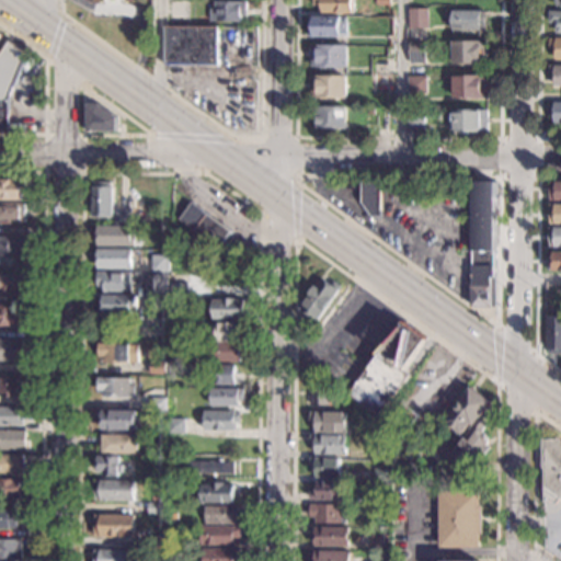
[(353,0),(353,14),(319,13),(319,6),(312,6),(312,0),(353,0)]
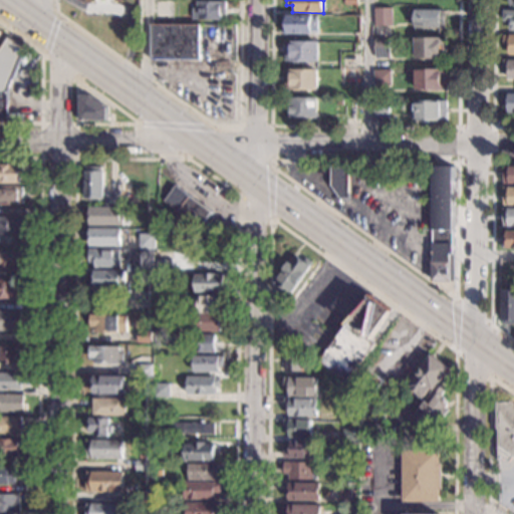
[(225,15),(221,14),(221,20),(192,20),(192,8),(196,8),(196,1),(226,2),(225,15)]
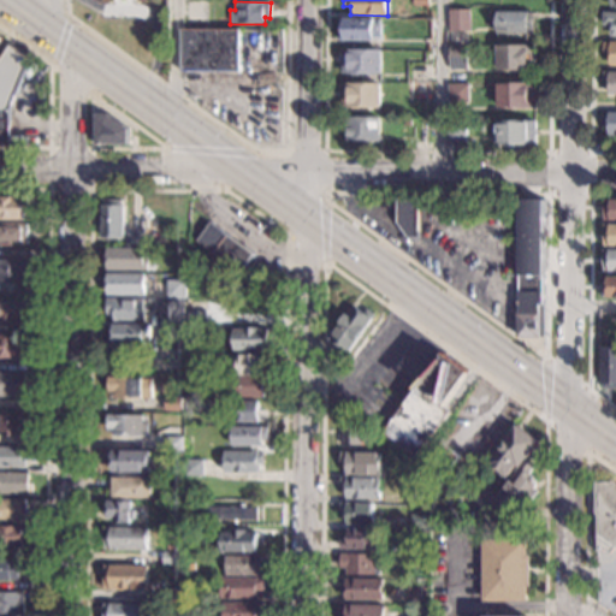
[(466,41),(452,41),(452,28),(449,28),(448,9),(466,9),(466,41)]
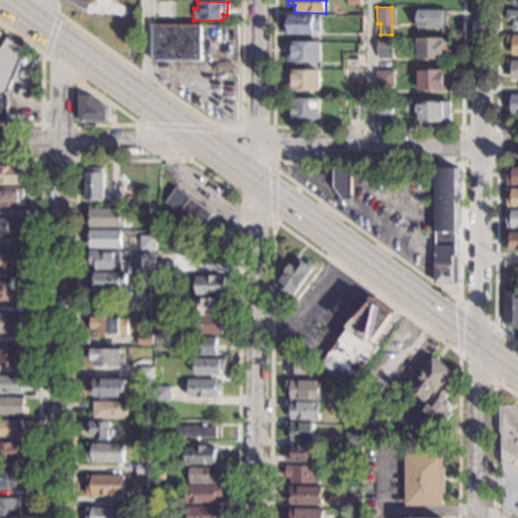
[(447,29),(416,29),(416,24),(411,24),(411,12),(417,12),(417,11),(447,11),(447,29)]
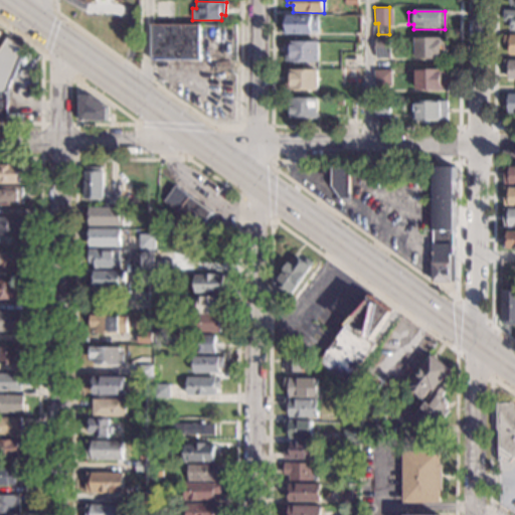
[(514,31),(510,31),(510,22),(504,22),(504,11),(514,11),(514,31)]
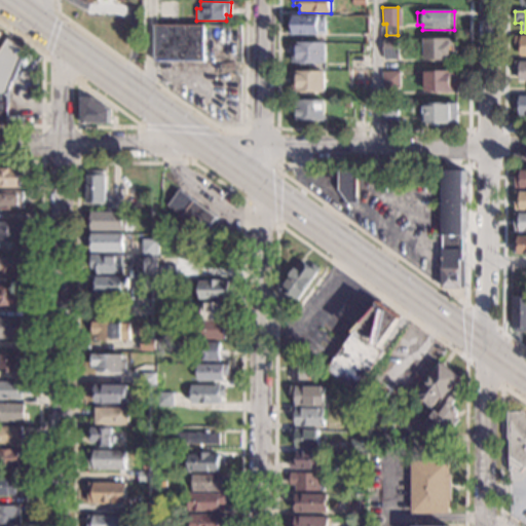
[(320,28),(325,28),(325,36),(289,36),(289,16),(320,16),(320,28)]
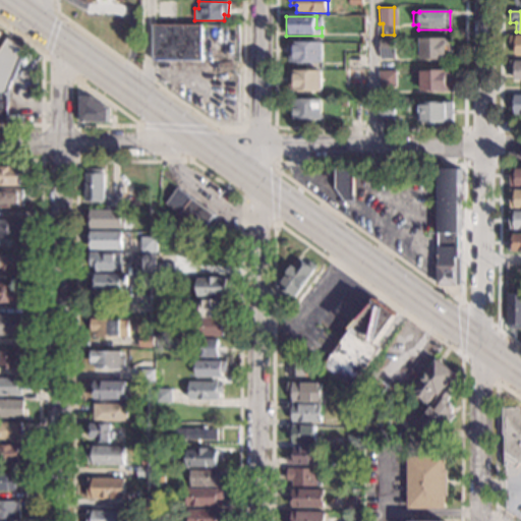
[(203,61),(153,61),(153,25),(203,25),(203,61)]
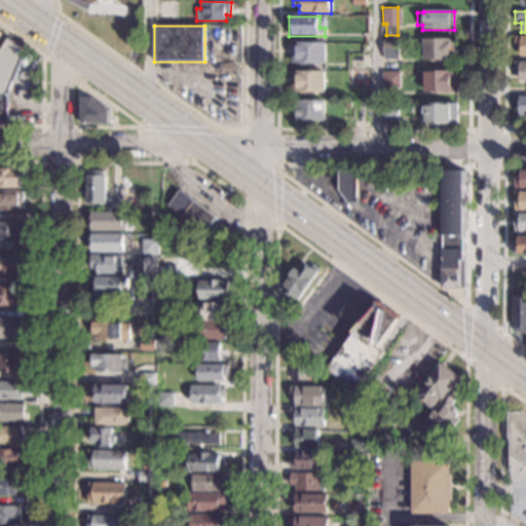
[(525,37),(525,57),(520,57),(520,45),(515,45),(515,37),(525,37)]
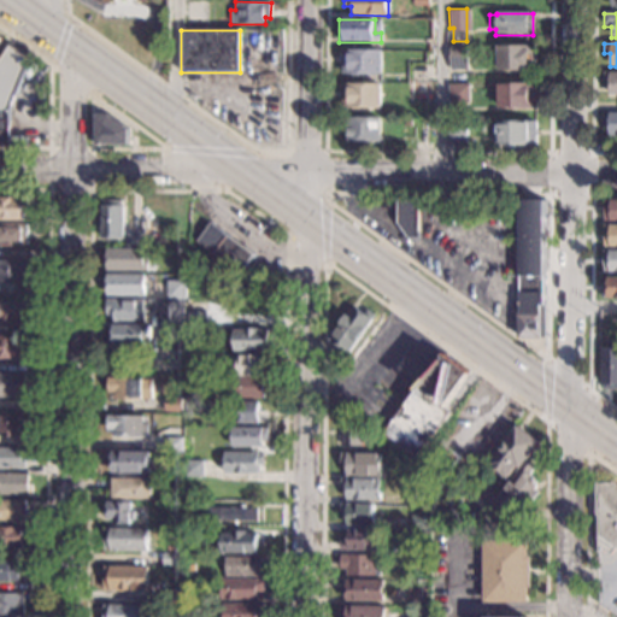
[(33,59),(11,112),(11,145),(0,145),(0,60),(12,45),(33,59)]
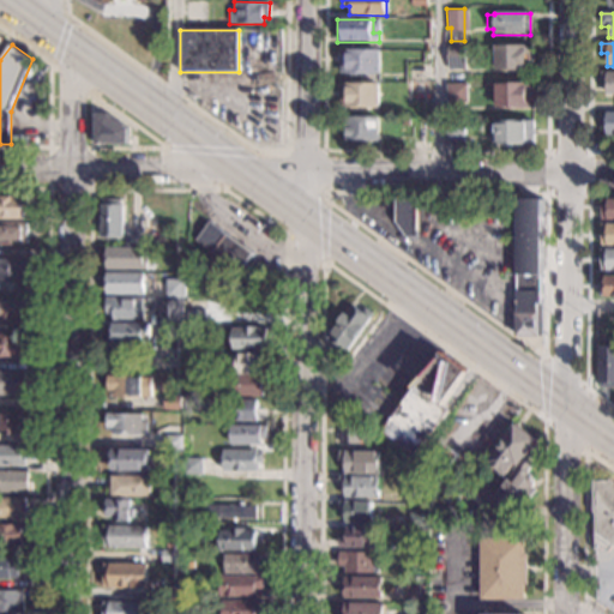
[(534,70),(494,70),(494,46),(533,46),(534,70)]
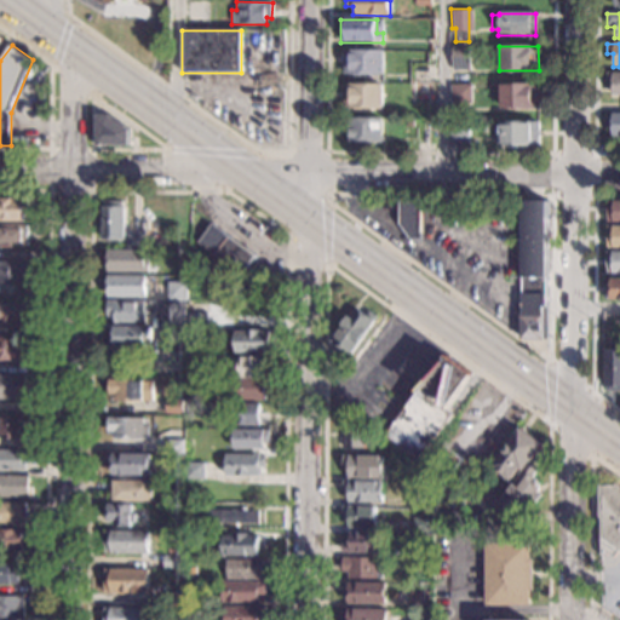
[(470,70),(451,70),(451,47),(470,47),(470,70)]
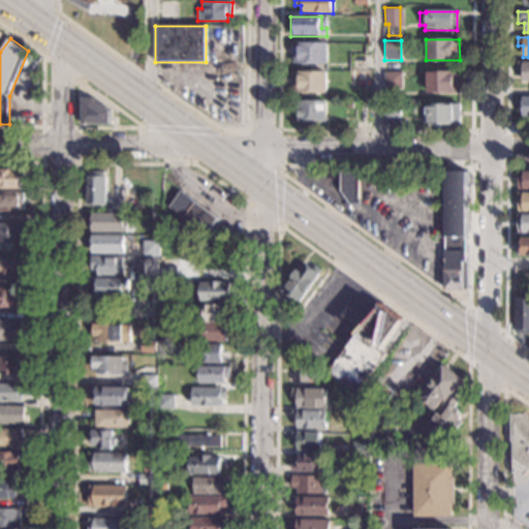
[(328,64),(308,64),(308,65),(301,65),(301,63),(292,63),(292,62),(292,43),(328,43),(328,64)]
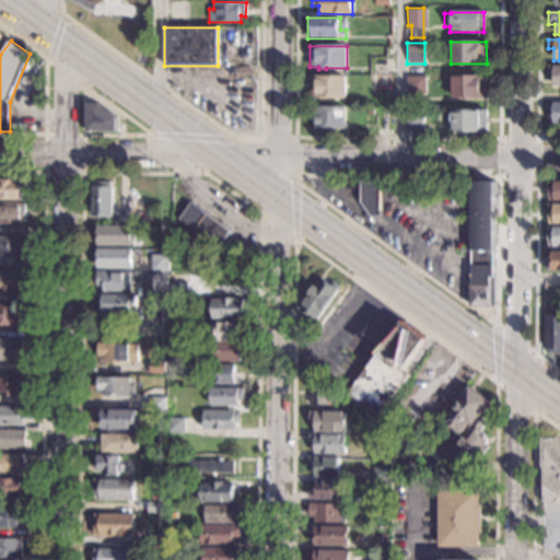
[(559,86),(553,86),(553,77),(548,77),(548,66),(559,66),(559,86)]
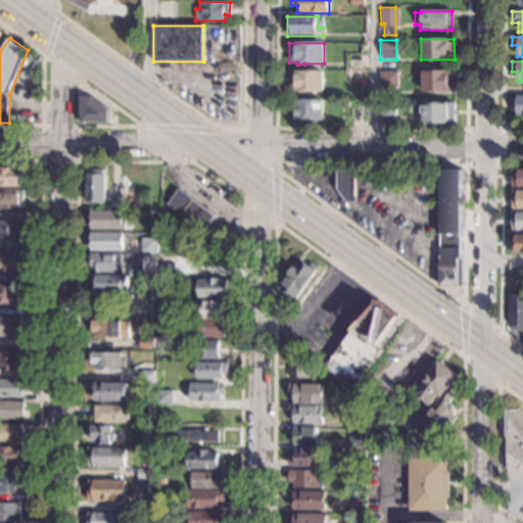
[(323,92),(289,91),(289,70),(323,72),(323,92)]
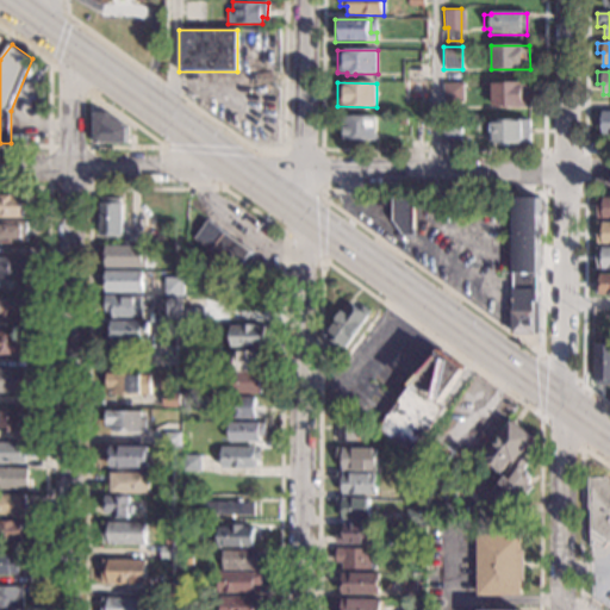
[(530,106),(493,107),(492,83),(530,83),(530,106)]
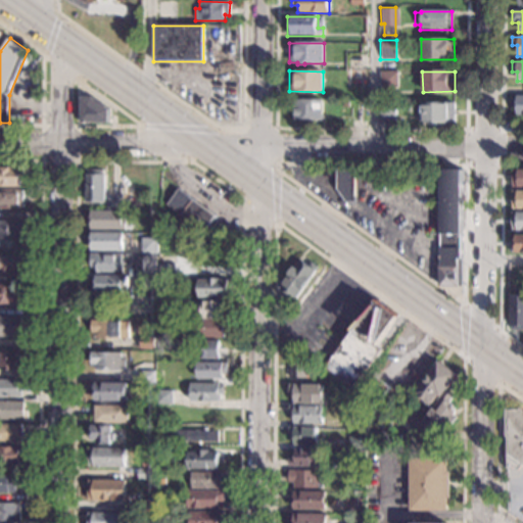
[(395,88),(379,88),(379,73),(390,73),(395,73),(395,88)]
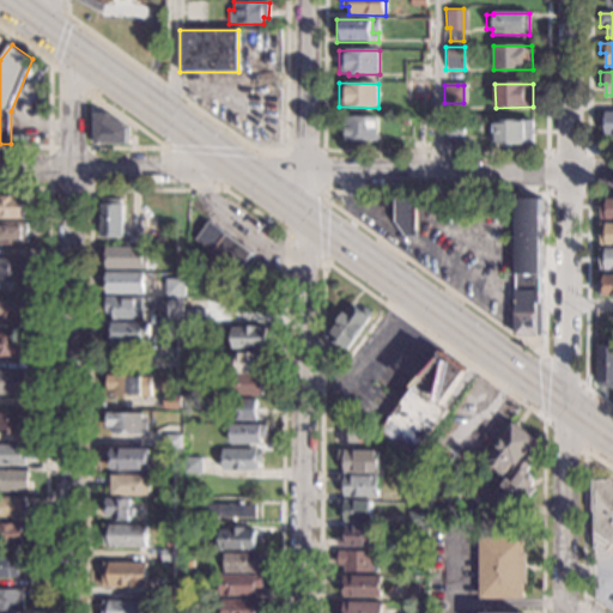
[(128,128),(128,144),(95,144),(95,114),(108,114),(128,128)]
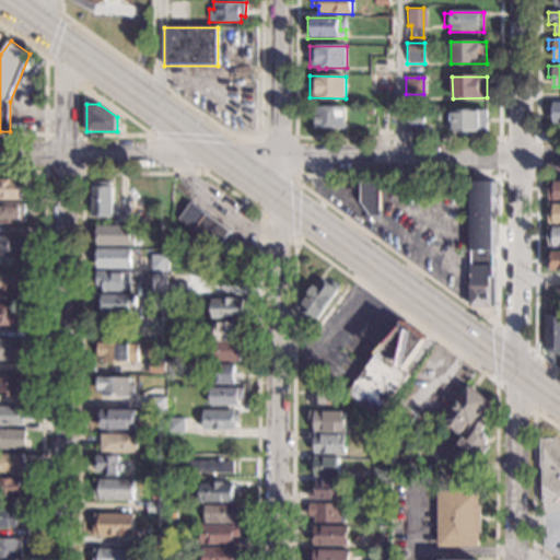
[(346,129),(315,129),(316,120),(310,120),(311,107),(316,107),(316,106),(346,107),(346,129)]
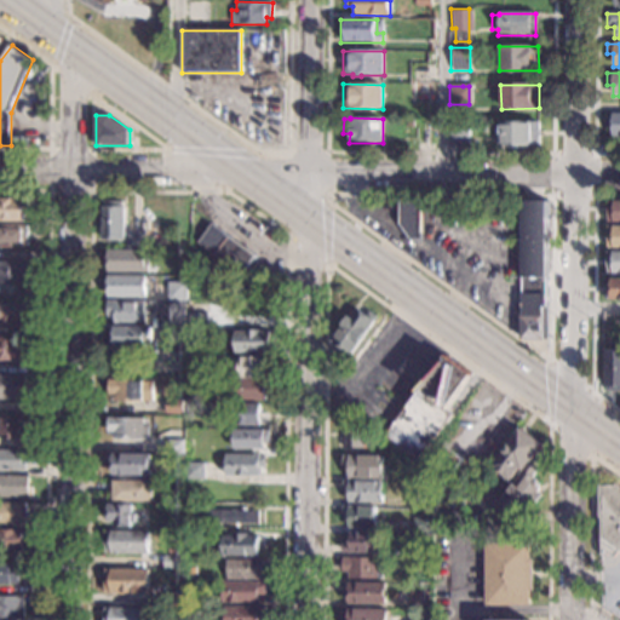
[(540,147),(503,147),(503,145),(495,145),(495,135),(499,135),(499,122),(539,121),(540,147)]
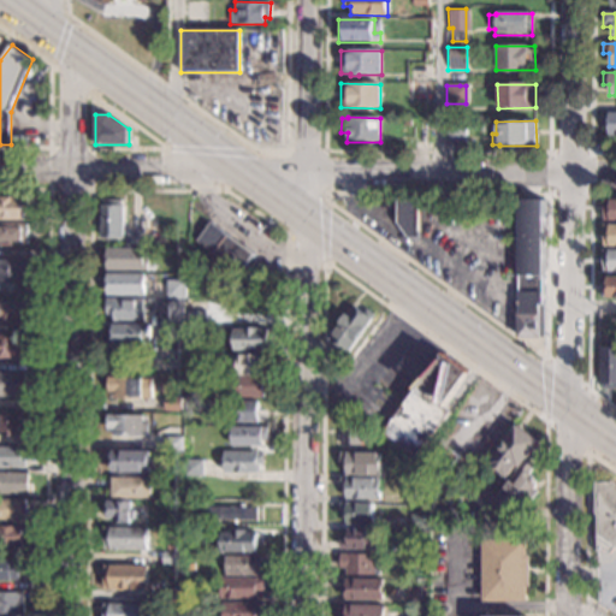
[(466,143),(446,143),(448,124),(458,124),(466,124),(466,143)]
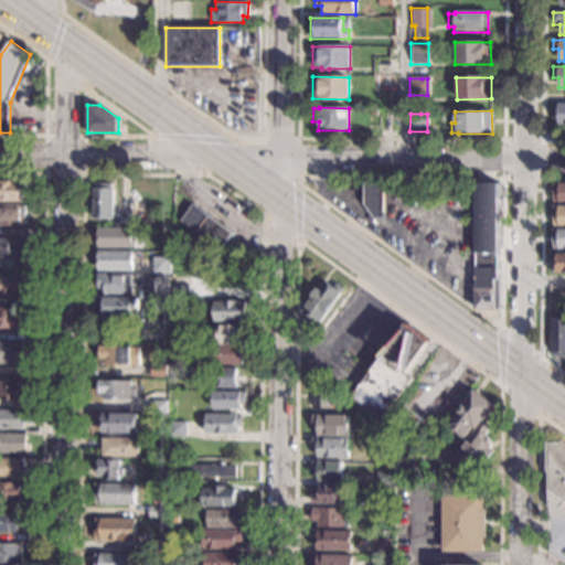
[(0,180),(28,181),(27,192),(21,192),(21,202),(0,202),(0,180)]
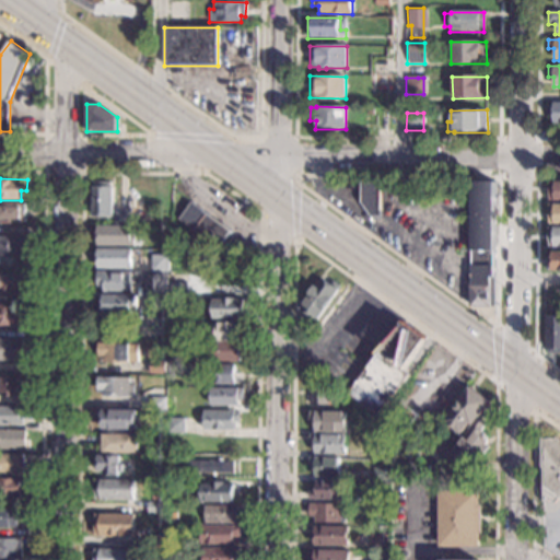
[(380,211),(382,211),(382,217),(378,219),(371,219),(359,202),(359,194),(361,194),(361,182),(380,182),(380,211)]
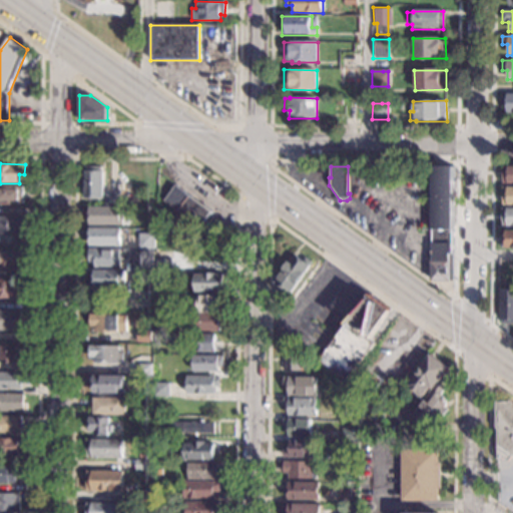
[(453,254),(449,254),(449,261),(450,261),(450,282),(431,282),(431,261),(432,261),(432,166),(453,166),(453,254)]
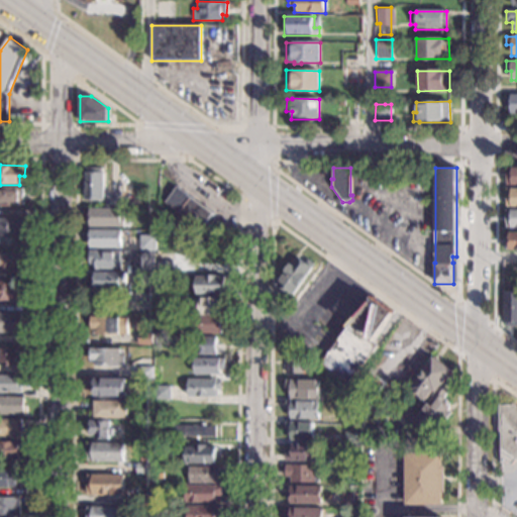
[(516,186),(506,186),(506,169),(516,169),(516,186)]
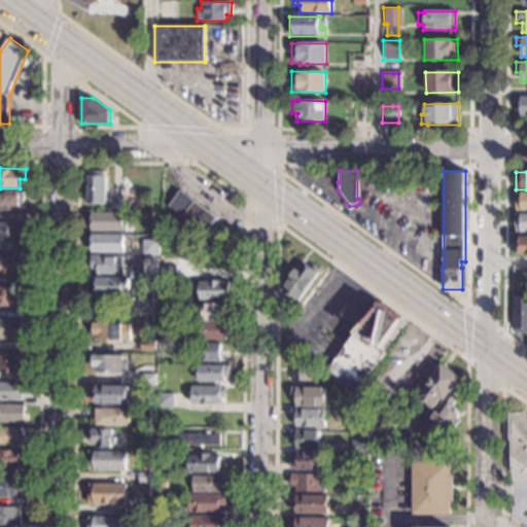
[(106,205),(85,205),(85,176),(106,176),(106,205)]
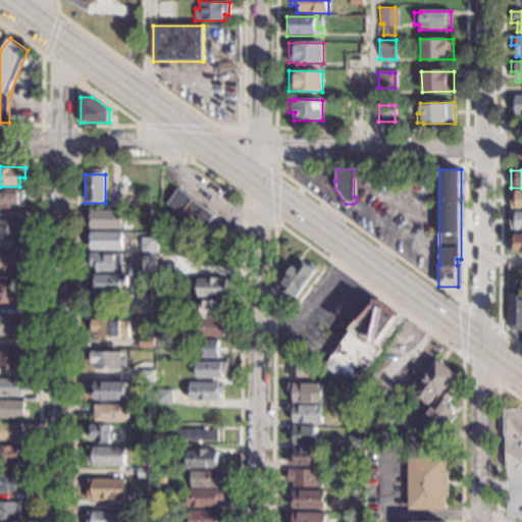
[(214,215),(203,230),(167,204),(178,189),(214,215)]
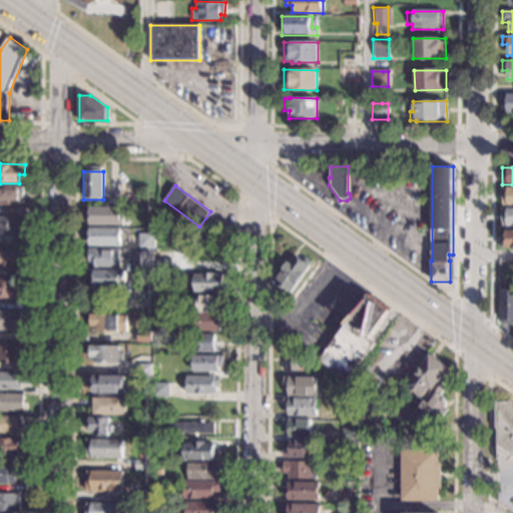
[(23,204),(10,204),(10,205),(0,205),(0,186),(23,186),(23,204)]
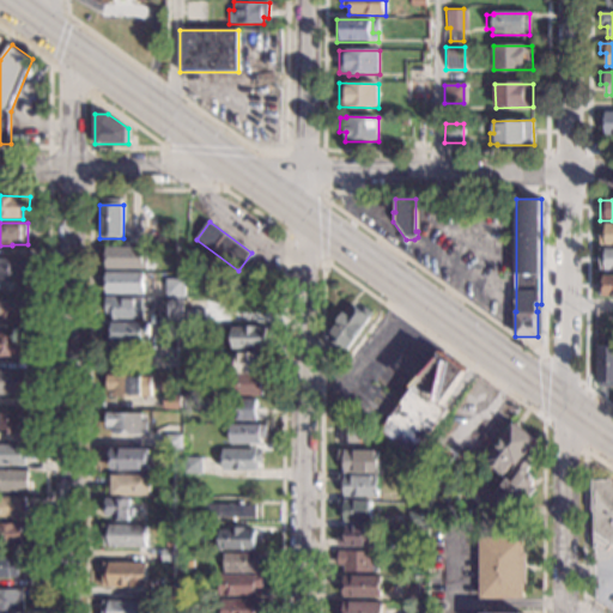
[(612,244),(600,244),(600,224),(612,224),(612,244)]
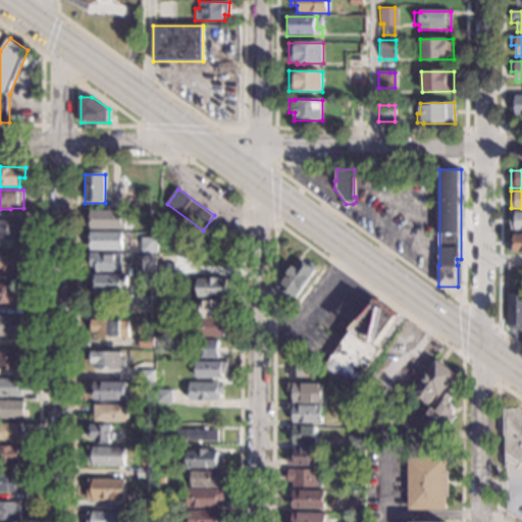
[(122,210),(106,210),(107,196),(120,196),(122,196),(122,210)]
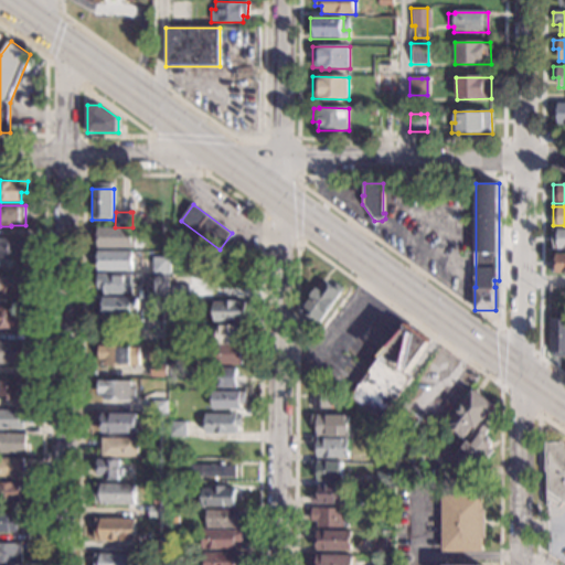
[(134,230),(136,231),(136,247),(132,247),(132,248),(97,248),(97,228),(134,228),(134,230)]
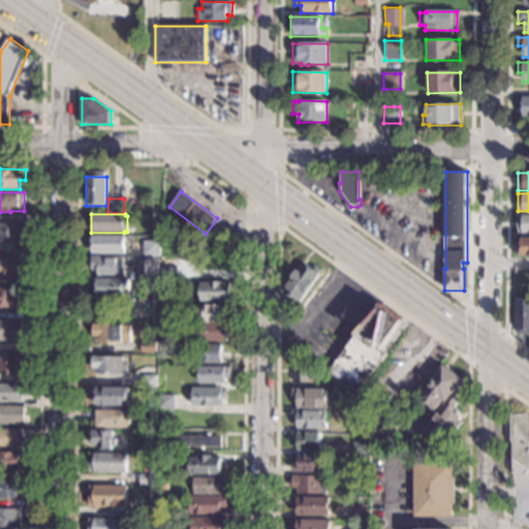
[(528,234),(518,234),(518,215),(528,215),(528,234)]
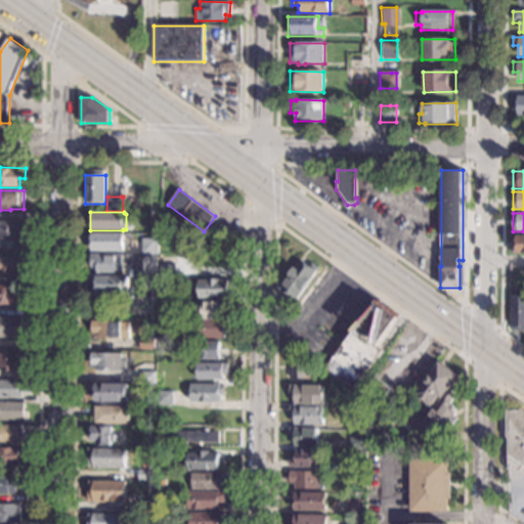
[(24,239),(0,239),(0,222),(24,222),(24,239)]
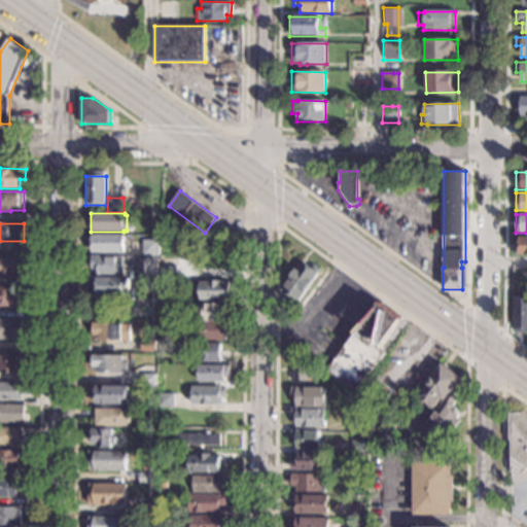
[(124,244),(126,244),(126,251),(124,251),(124,253),(92,253),(92,235),(124,235),(124,244)]
